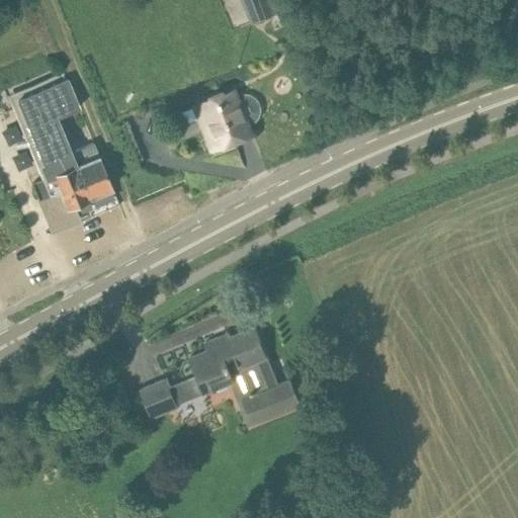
[(270,0),(246,0),(254,19),(274,10),(270,0)]
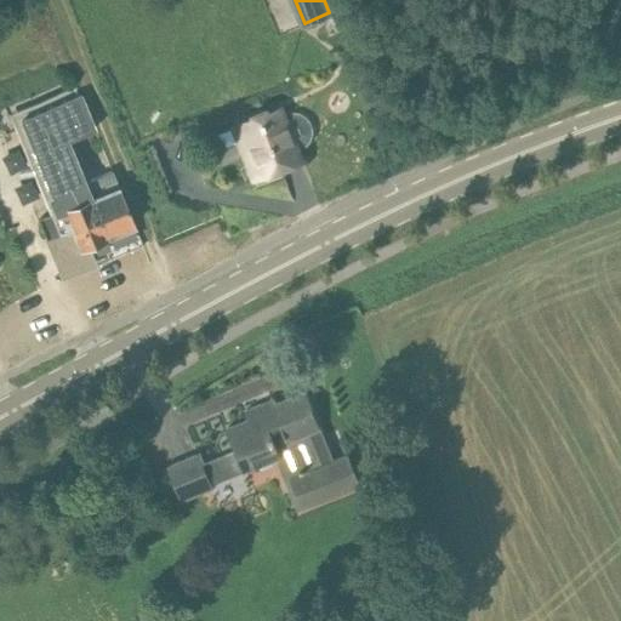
[(132,227),(135,226),(113,174),(86,184),(69,142),(96,131),(81,95),(21,120),(53,199),(50,200),(56,216),(39,223),(46,240),(45,240),(61,279),(80,272),(77,262),(83,260),(79,249),(107,237),(115,257),(141,246),(132,227)]
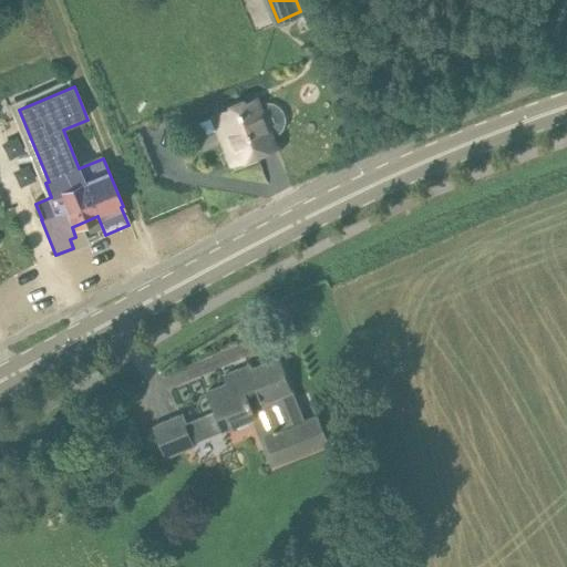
[(228,127),(241,158),(274,145),(270,137),(277,135),(279,133),(281,131),(284,126),(284,122),(284,117),(281,113),(279,110),(276,107),(271,106),(267,106),(258,107),(254,96),(209,114),(217,132),(228,127)]
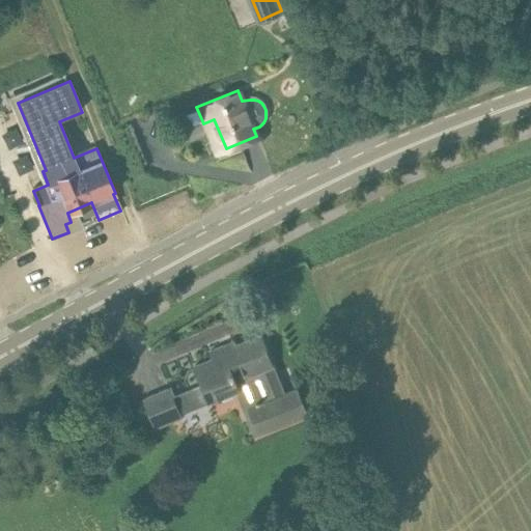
[(170,388),(142,399),(155,431),(184,420),(182,416),(236,393),(254,438),(258,436),(259,438),(308,419),(297,389),(285,394),(261,335),(232,347),(233,350),(224,354),(221,346),(208,352),(212,360),(194,367),(202,387),(175,398),(170,388)]
